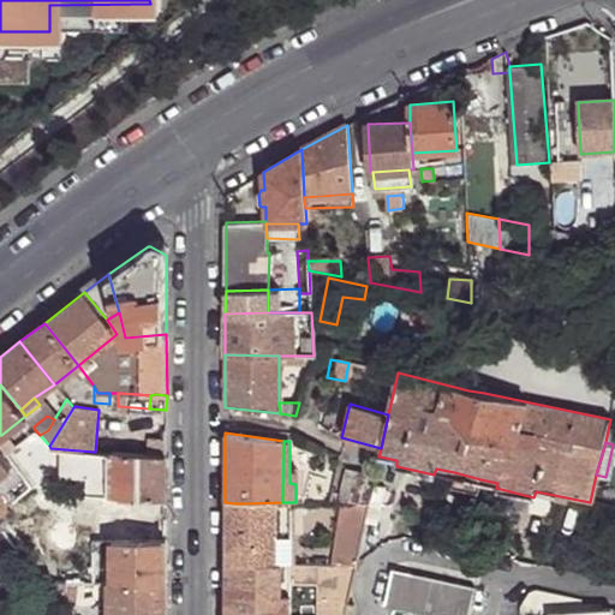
[(0,473),(11,466),(3,455),(0,453),(0,452),(0,473)]
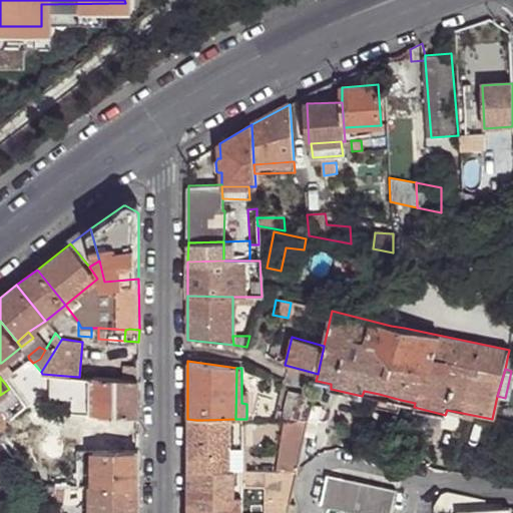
[(78,416),(93,415),(93,378),(79,377),(78,377),(78,416)]
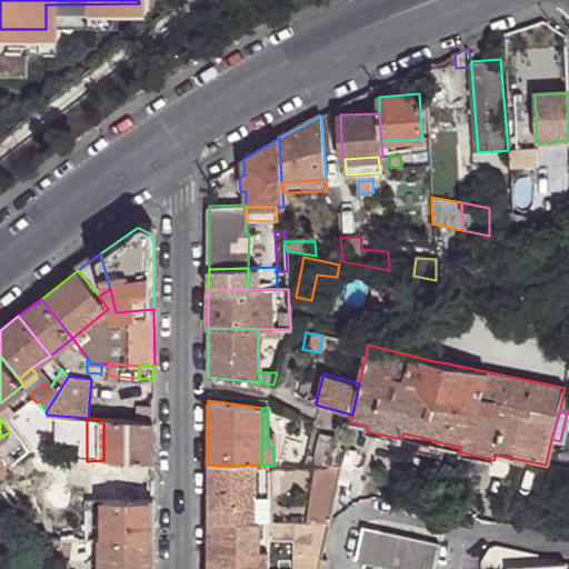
[(123,462),(152,463),(152,422),(103,419),(103,460),(123,462)]
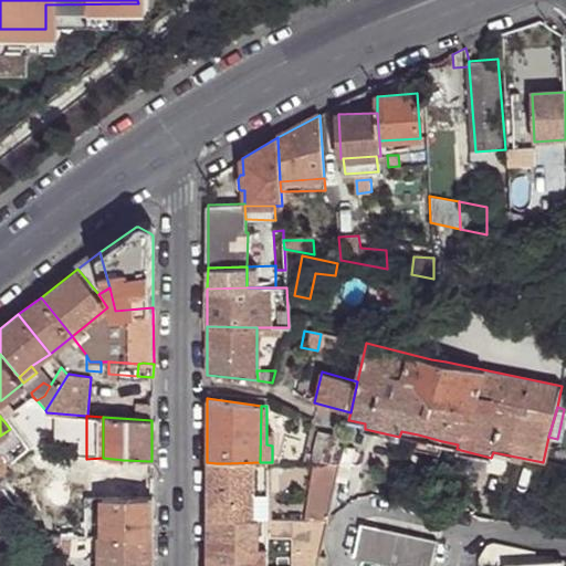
[(316,452),(313,462),(320,463),(334,463),(339,436),(321,435),(316,452)]
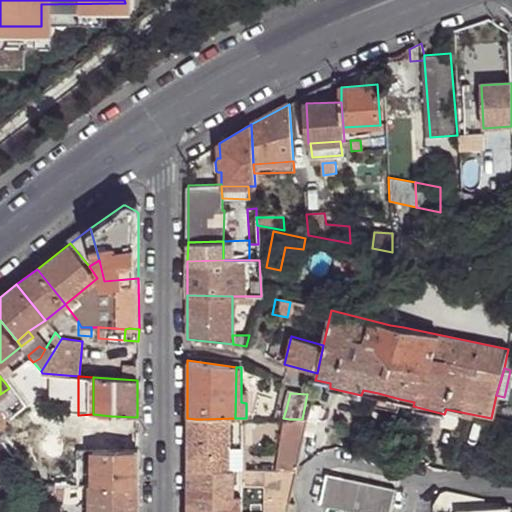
[(400,399),(378,393),(375,406),(398,410),(400,399)]
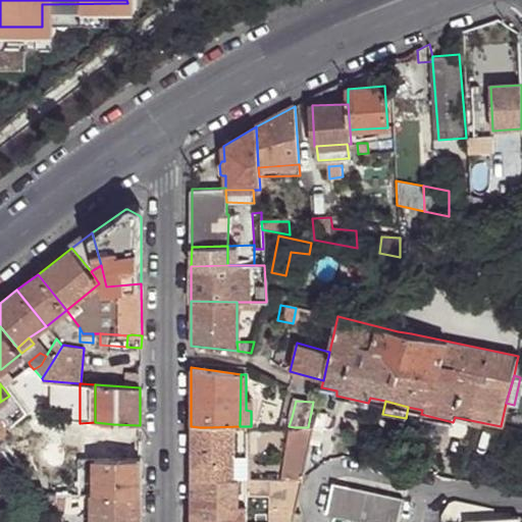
[(313,402),(308,427),(313,427),(319,402),(313,402)]
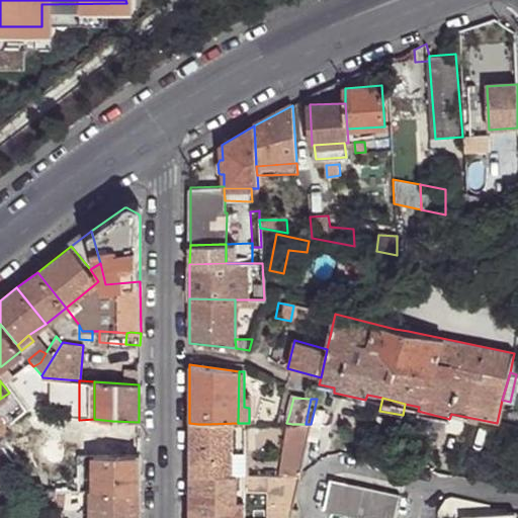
[(0,409),(0,435),(6,432),(5,428),(10,423),(0,409)]
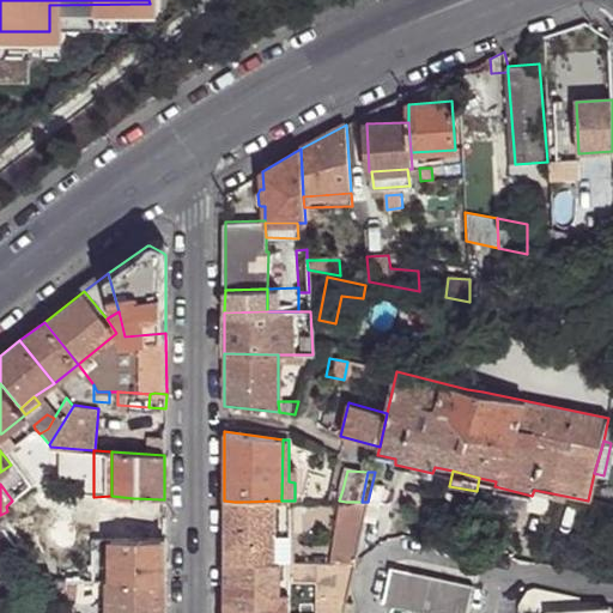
[(331,487),(326,501),(339,501),(343,490),(331,487)]
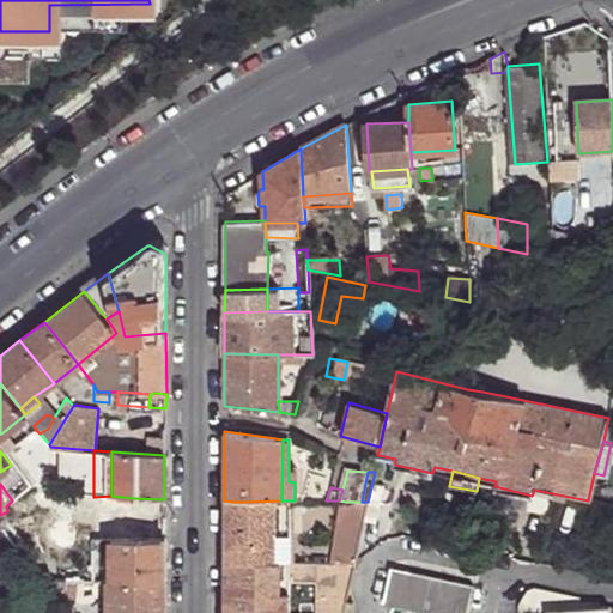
[(113,541),(164,540),(164,499),(133,498),(132,514),(93,514),(92,540),(101,541),(113,541)]
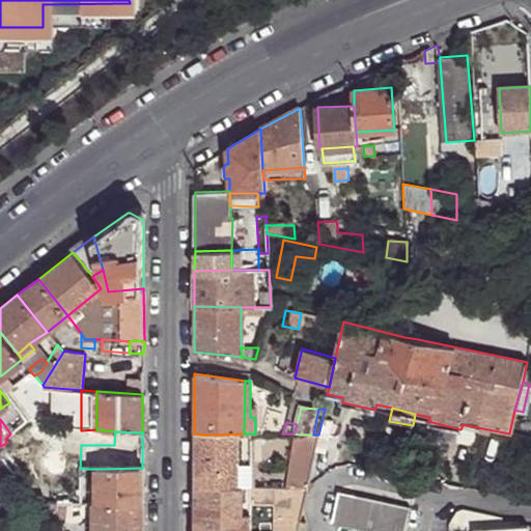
[(194,434),(194,487),(246,486),(247,434),(244,434),(210,435),(203,435),(194,434)]
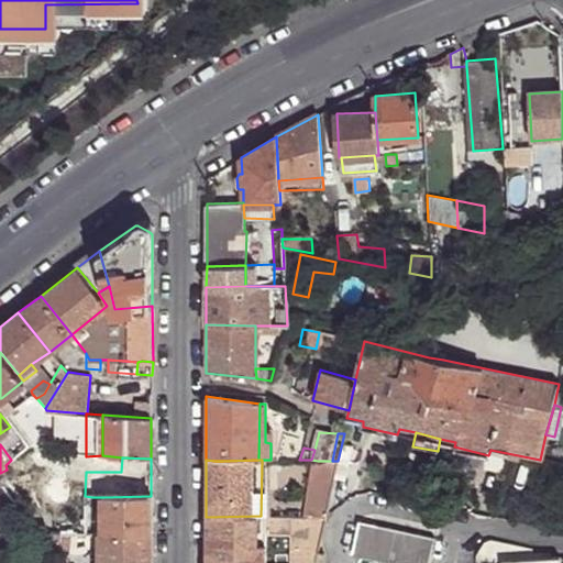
[(311,460),(304,516),(315,516),(326,516),(328,504),(333,483),(333,477),(338,461),(332,461),(318,461),(311,460)]
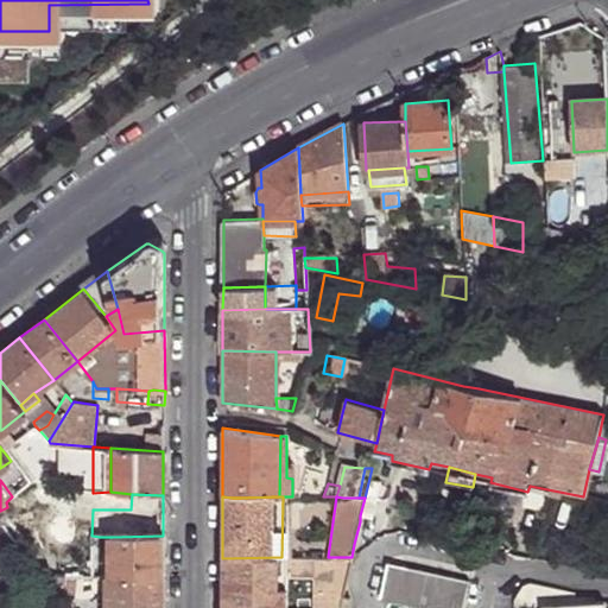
[(7,507),(0,511),(0,525),(10,538),(21,529),(7,507)]
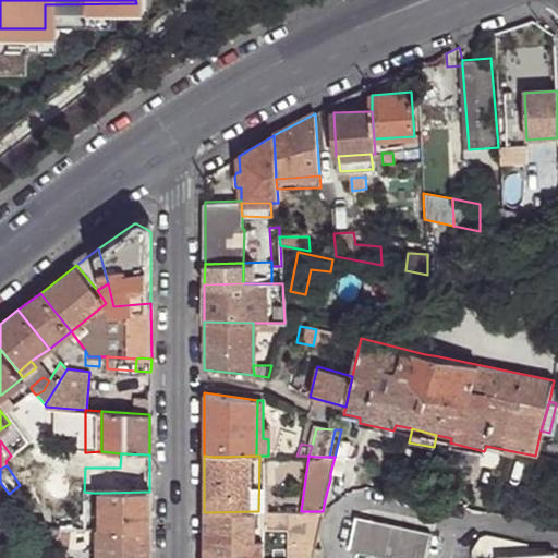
[(101,530),(149,530),(149,492),(102,493),(101,530)]
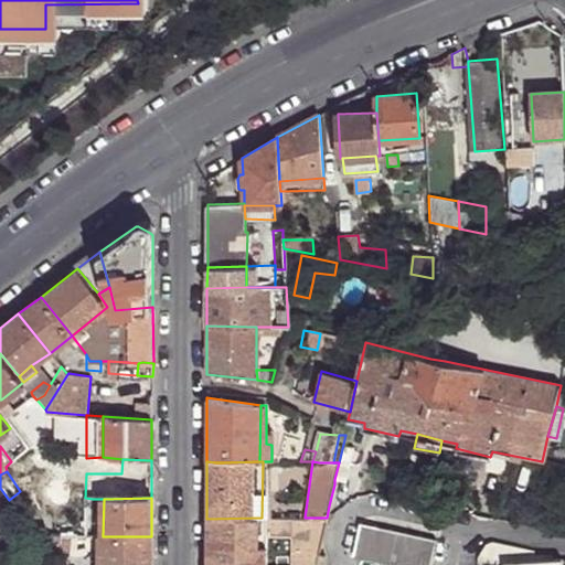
[(260,564),(262,518),(206,519),(206,564),(260,564)]
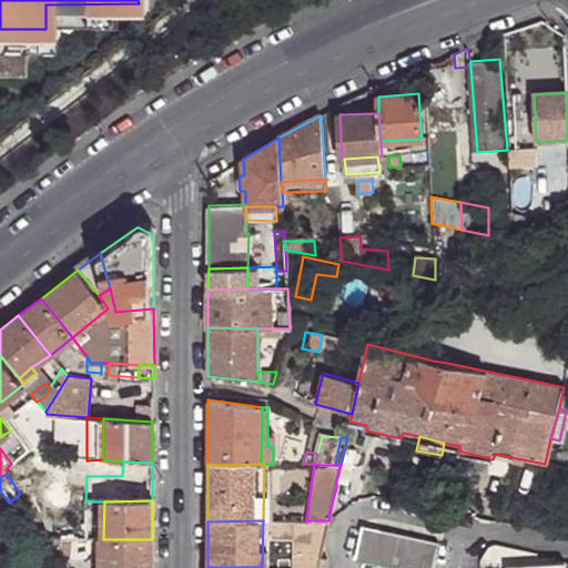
[(367,563),(374,529),(358,526),(352,559),(367,563)]
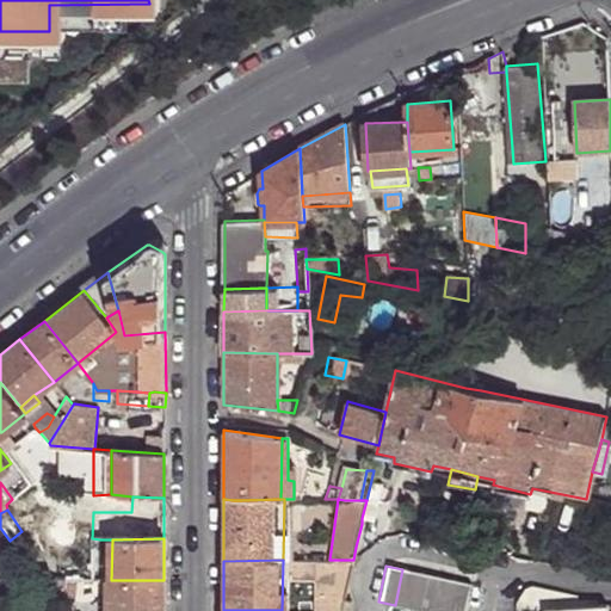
[(419,574),(402,569),(395,605),(412,609),(419,574)]
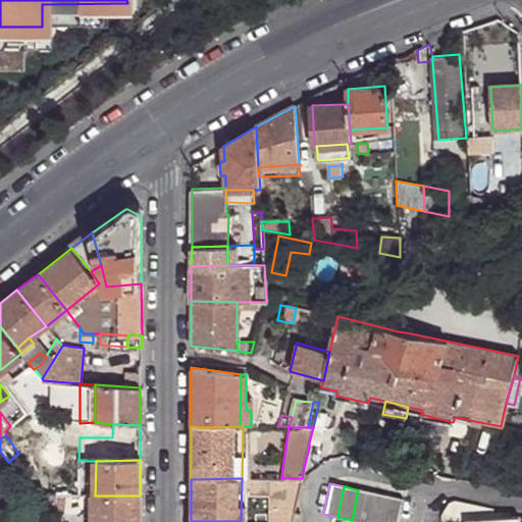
[(365,521),(372,493),(358,490),(352,520),(361,521),(365,521)]
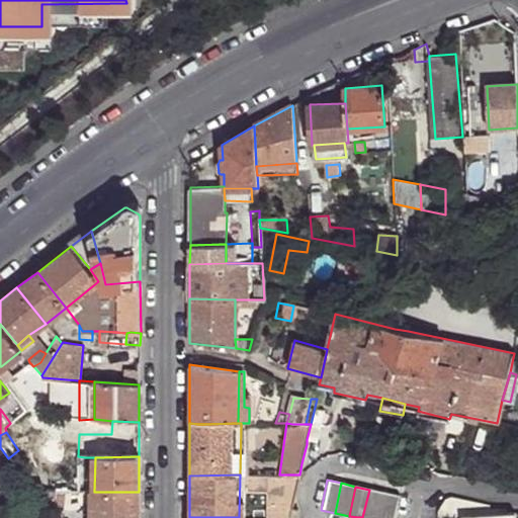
[(55,490),(30,490),(32,494),(32,505),(32,513),(41,513),(55,513),(54,510),(54,506),(54,492),(55,490)]
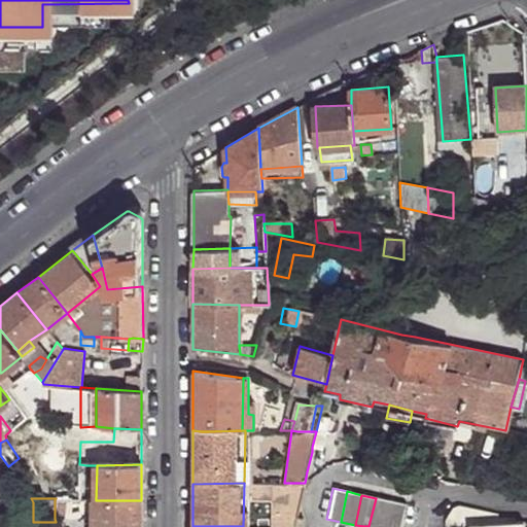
[(383,526),(389,501),(376,498),(369,526),(383,526)]
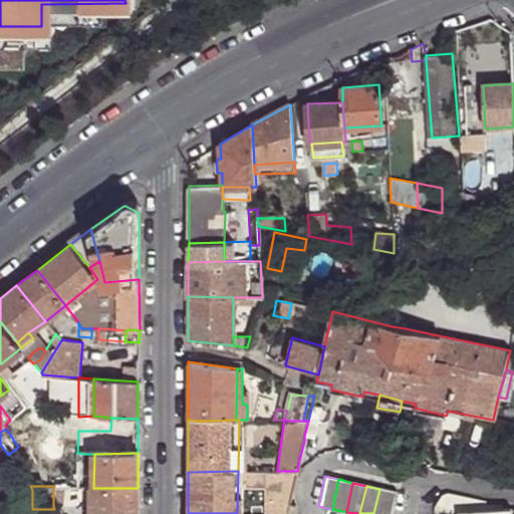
[(63,488),(53,488),(53,502),(63,503),(63,488)]
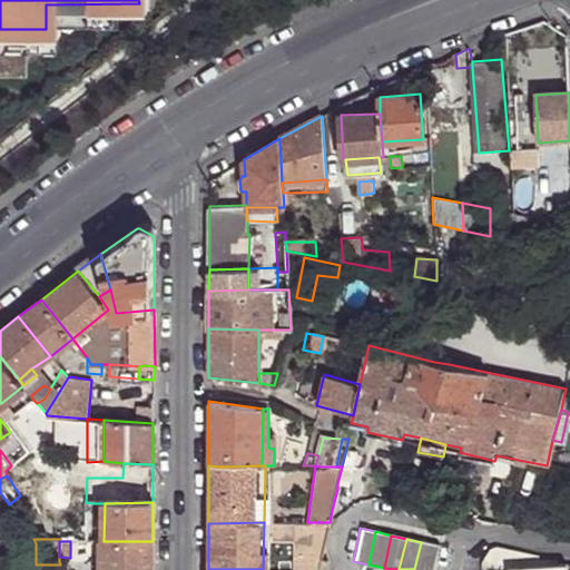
[(100,569),(99,569),(153,569),(153,541),(104,541),(100,541),(100,557),(100,569)]
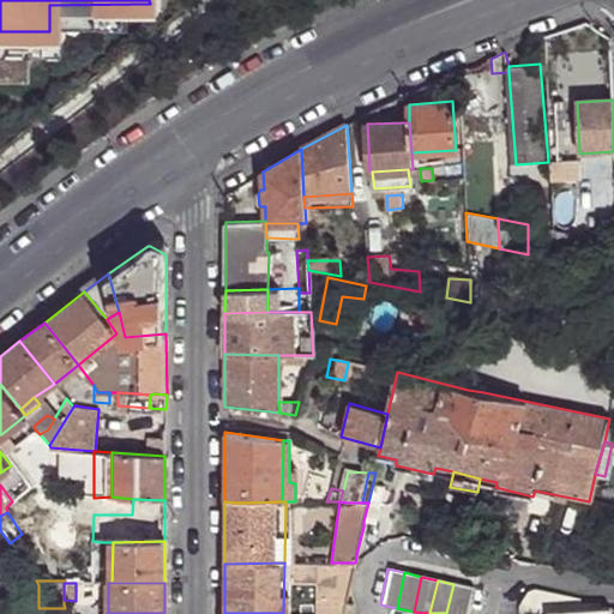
[(464,613),(470,588),(453,584),(446,613),(464,613)]
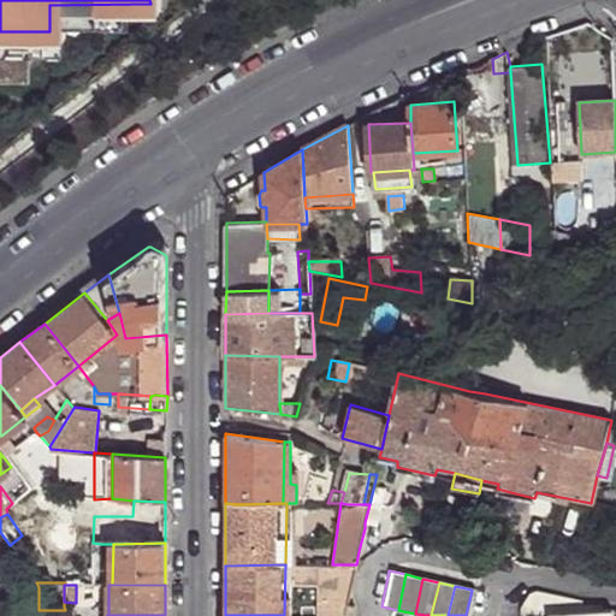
[(580,600),(537,591),(527,593),(519,608),(519,615),(548,614),(548,612),(555,612),(581,611),(580,606),(580,600)]
